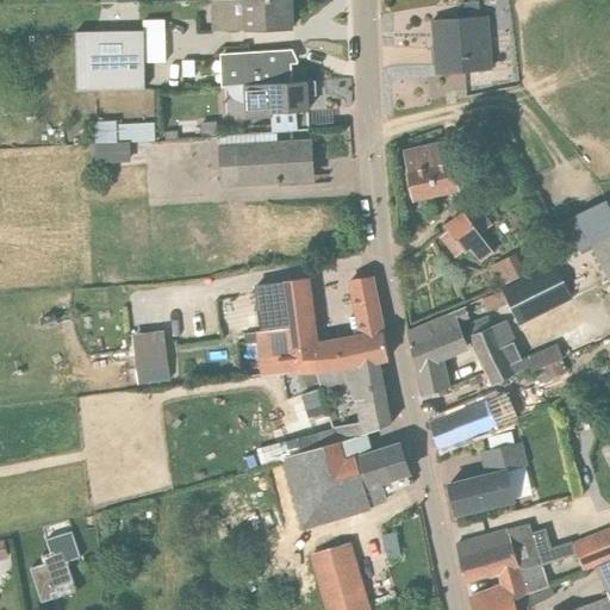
[(244,0),(247,30),(247,31),(292,29),(290,0),(244,0)]
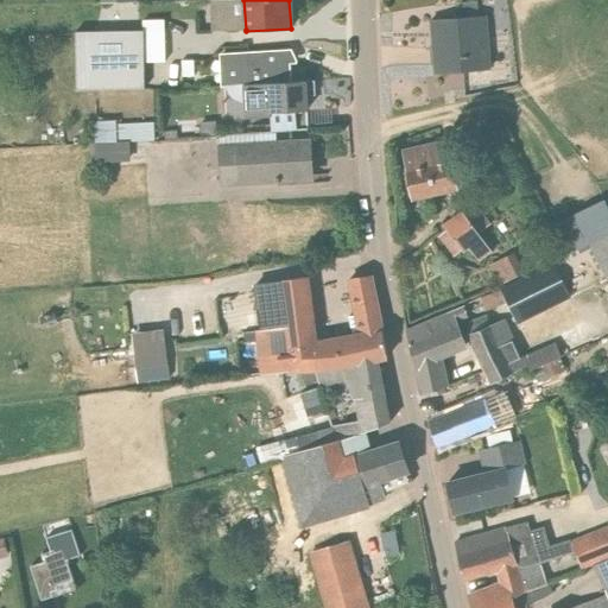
[(432,42),(435,65),(436,74),(488,70),(483,16),(438,19),(439,42),(432,42)]
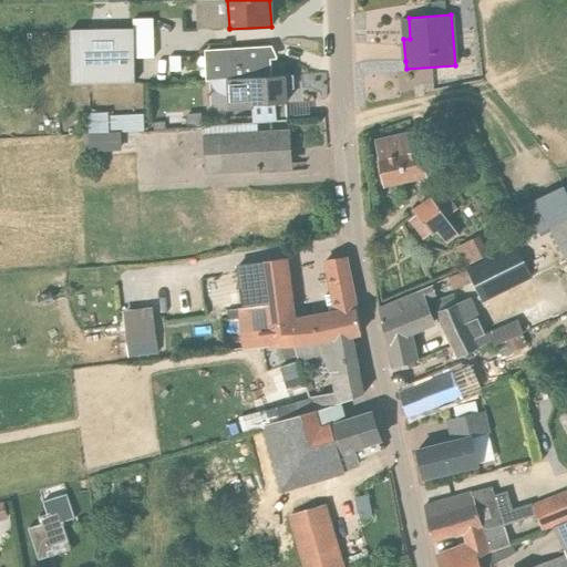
[(71,30),(72,83),(133,82),(132,29),(71,30)]
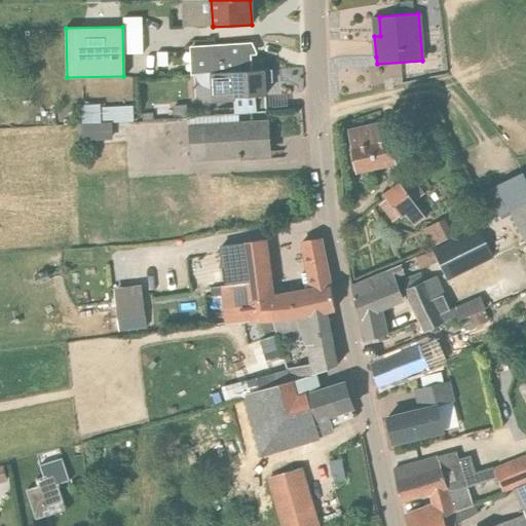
[(210,72),(210,73),(252,71),(250,42),(188,46),(190,73),(210,72)]
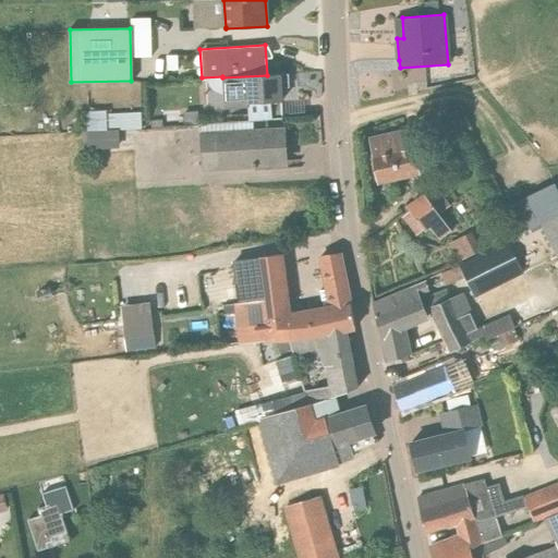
[(180,56),(168,57),(168,71),(180,71),(180,56)]
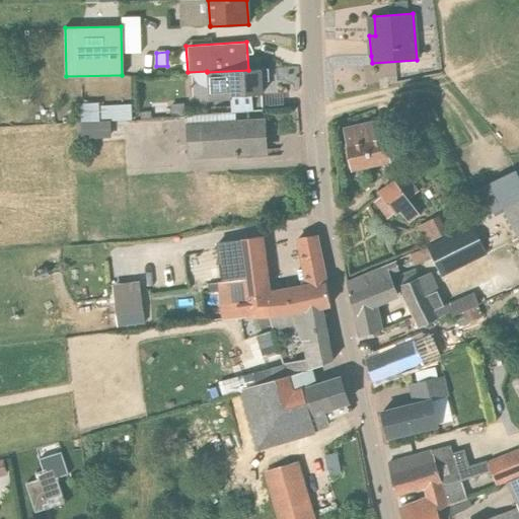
[(230,99),(231,113),(235,113),(263,110),(262,81),(269,81),(268,70),(269,70),(269,69),(248,70),(207,72),(208,100),(230,99)]
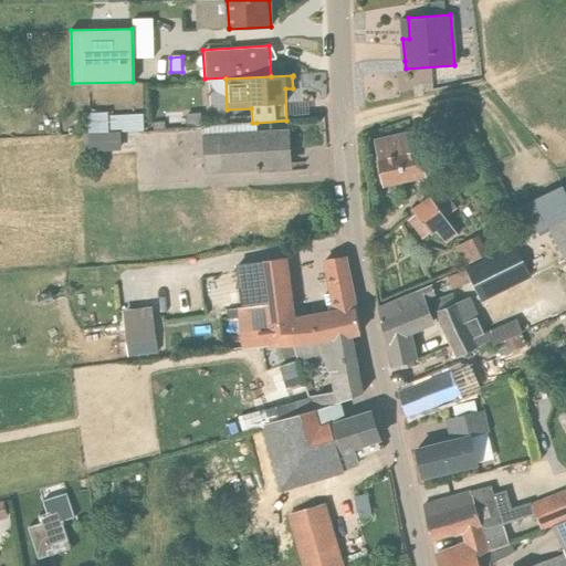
[(202,114),(187,115),(188,127),(203,126),(202,114)]
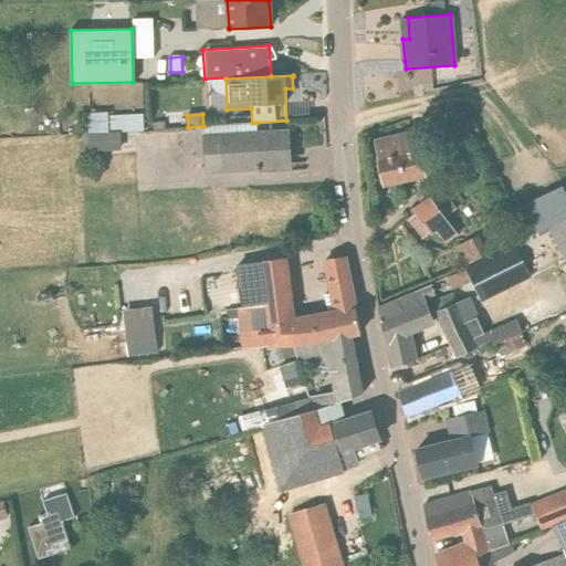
[(257,123),(252,123),(205,126),(208,171),(290,166),(287,132),(258,134),(257,123)]
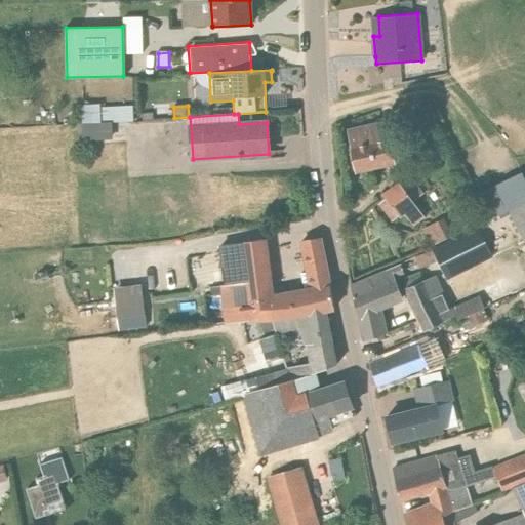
[(111,124),(81,125),(82,139),(112,137),(111,124)]
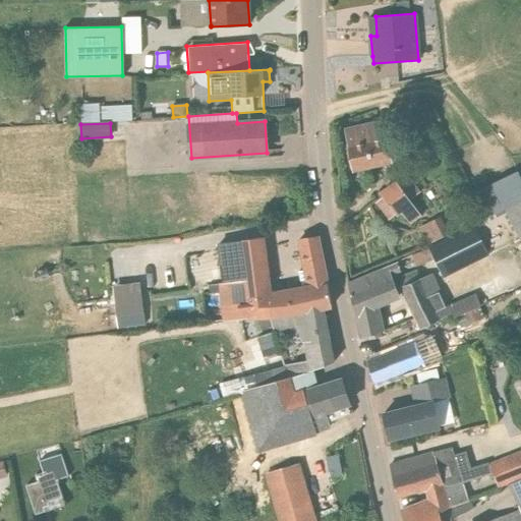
[(383,123),(345,131),(353,168),(391,161),(383,123)]
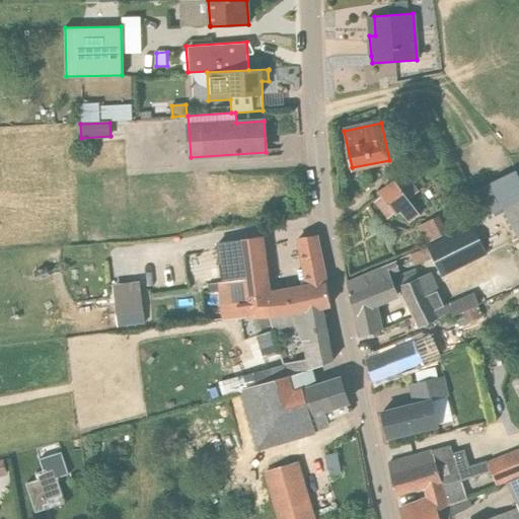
[(483,215),(514,199),(503,177),(471,193),(483,215)]
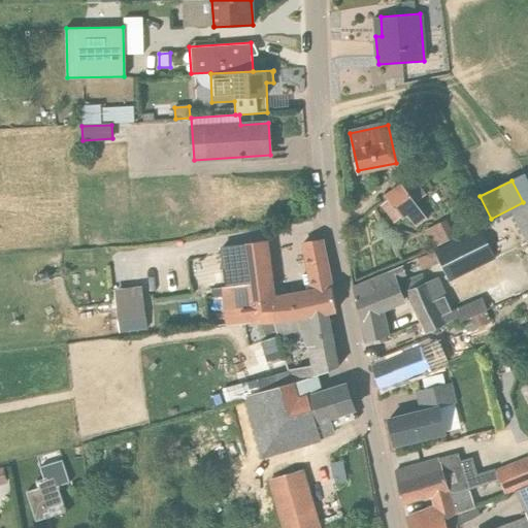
[(401,184),(386,196),(401,217),(406,213),(416,225),(426,217),(416,203),(402,185),(401,184)]
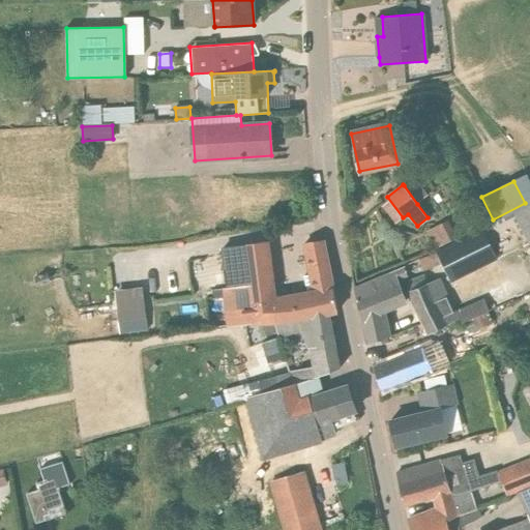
[(438,244),(458,236),(449,216),(430,225),(438,244)]
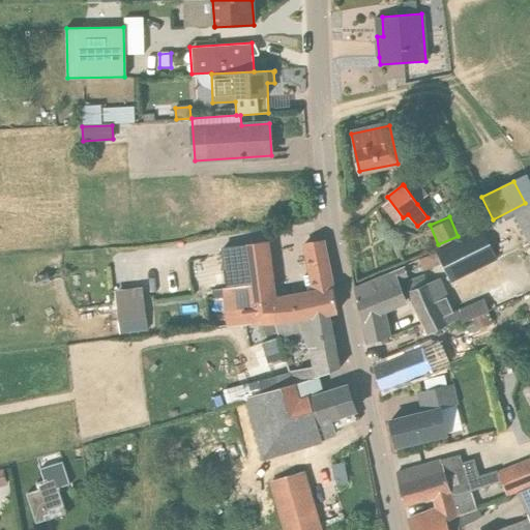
[(469,233),(478,229),(474,219),(465,224),(469,233)]
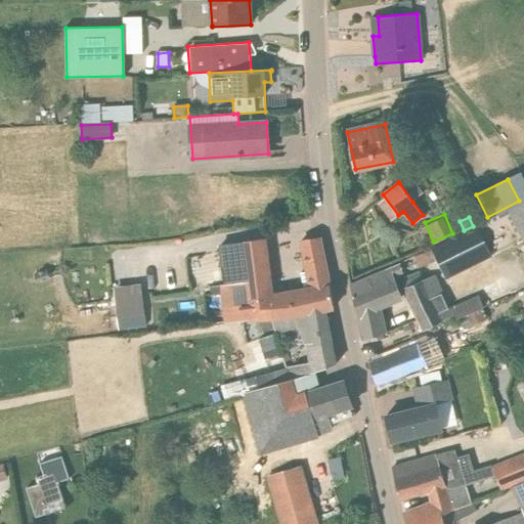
[(489,258),(474,229),(413,260),(419,269),(435,262),(443,279),(489,258)]
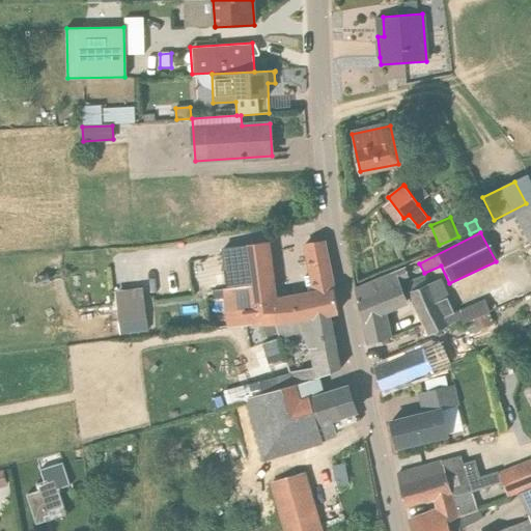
[(330,313),(336,312),(338,312),(334,289),(333,289),(323,241),(306,243),(313,294),(275,300),(267,242),(222,249),(227,288),(223,289),(227,327),(251,325),(252,326),(277,323),(330,313)]
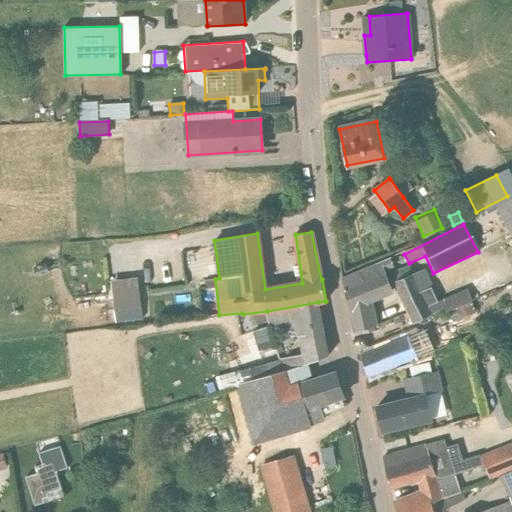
[(341,277),(349,309),(371,302),(392,294),(384,274),(394,270),(390,261),(341,277)]
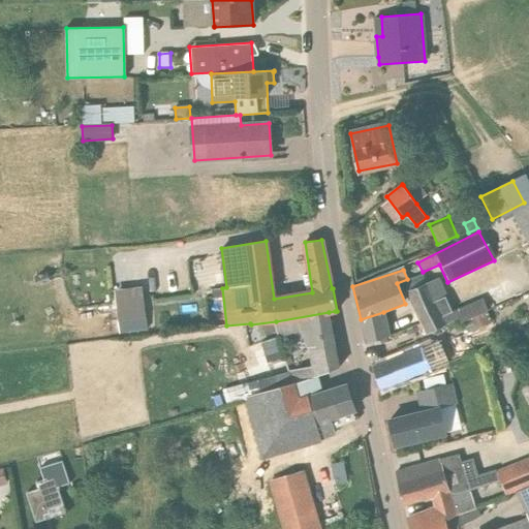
[(426,336),(457,321),(438,279),(408,291),(426,336)]
